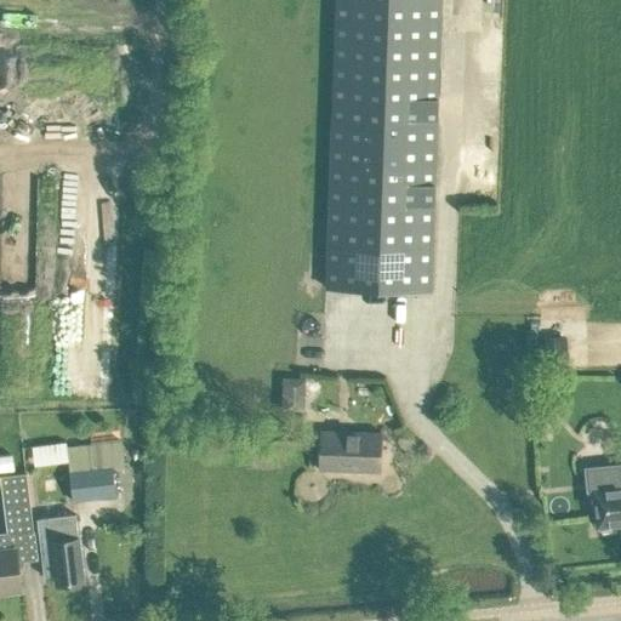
[(440,0),(336,0),(326,286),(431,291),(440,0)]
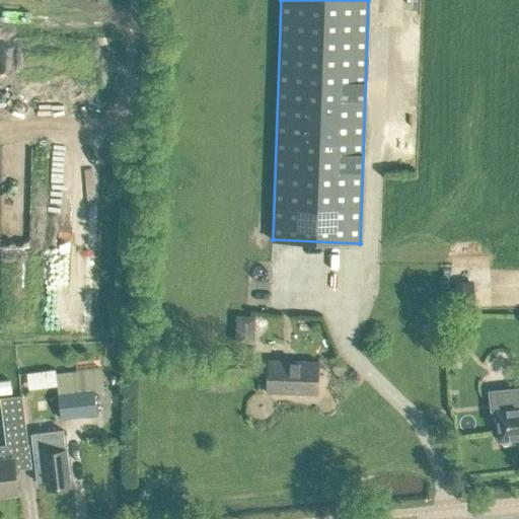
[(473,280),(455,281),(457,303),(474,301),(473,280)]
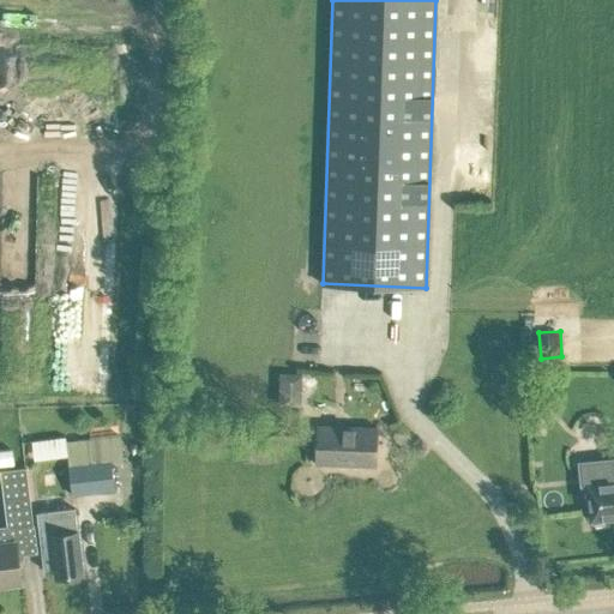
[(283,398),(304,399),(306,368),(284,367),(283,398)]
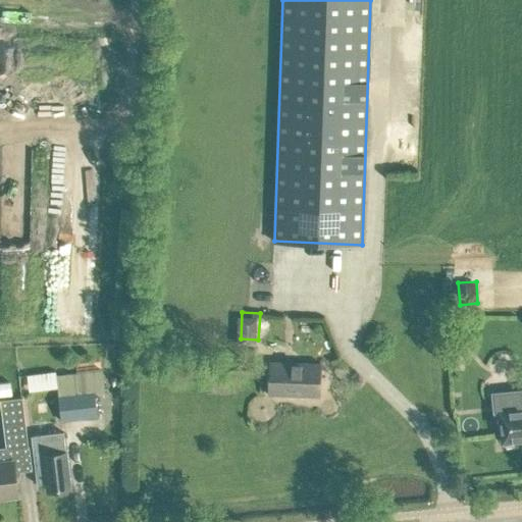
[(260,314),(261,328),(272,328),(271,313),(260,314)]
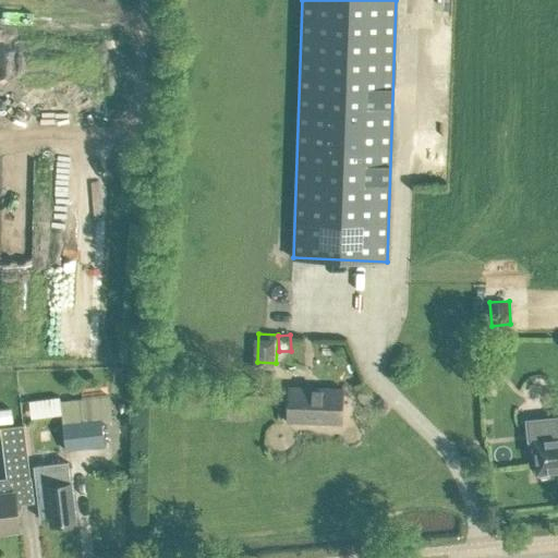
[(289,387),(288,421),(342,423),(343,388),(289,387)]
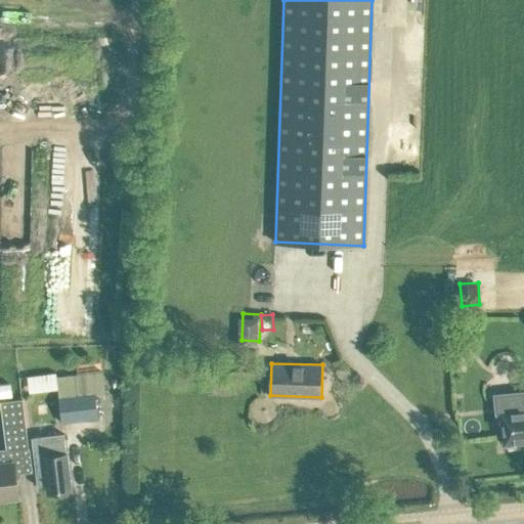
[(57,389),(58,393),(58,397),(57,397),(60,423),(97,419),(94,394),(104,393),(102,370),(60,376),(56,376),(57,389)]
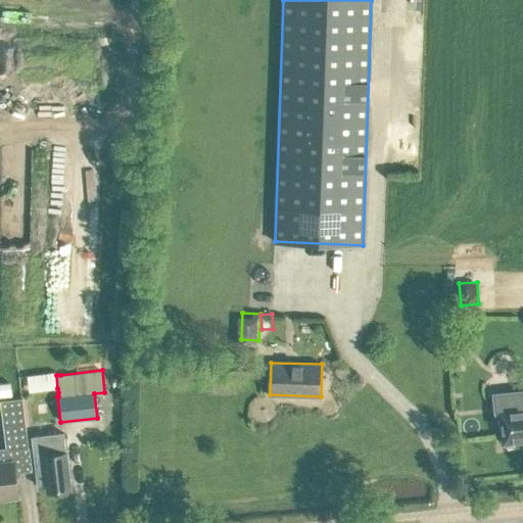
[(57,388),(56,375),(60,375),(60,371),(26,375),(28,392),(57,388)]
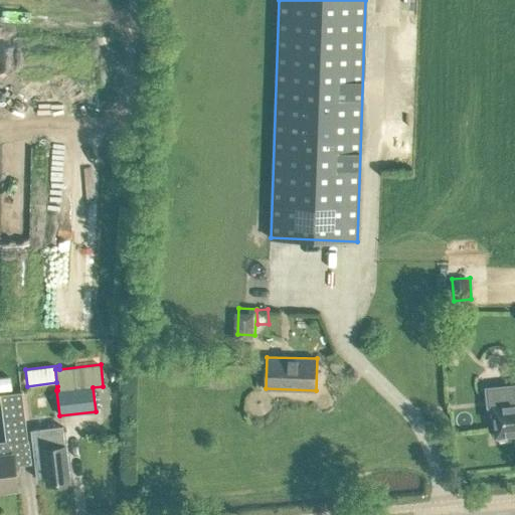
[(514,384),(486,387),(488,405),(492,405),(495,436),(499,436),(501,440),(510,438),(511,434),(514,434),(514,384)]
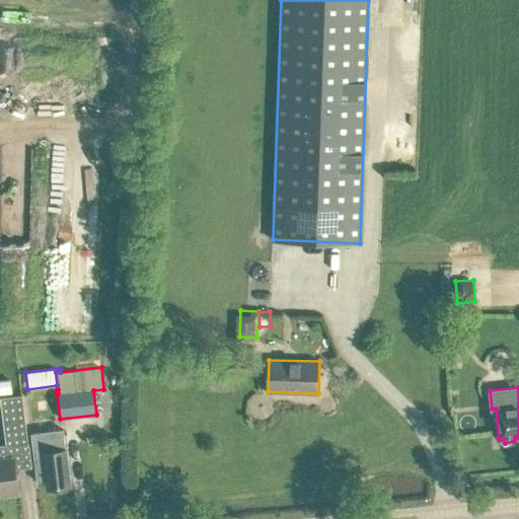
[(0,397),(0,398),(6,444),(0,445),(0,494),(18,492),(16,469),(31,467),(29,448),(28,448),(22,395),(0,397)]
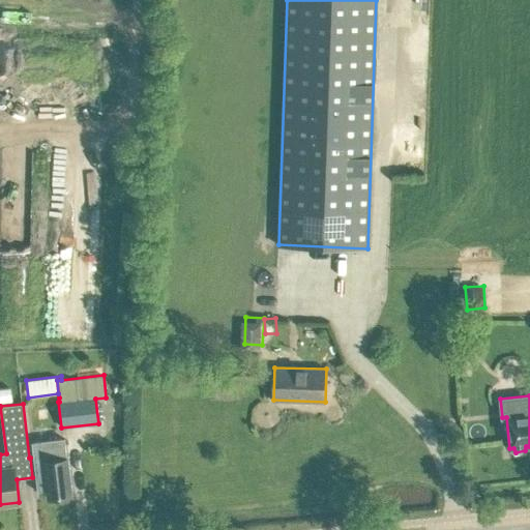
[(62,500),(63,496),(72,495),(65,438),(41,440),(43,461),(48,498),(50,497),(53,501),(62,500)]
